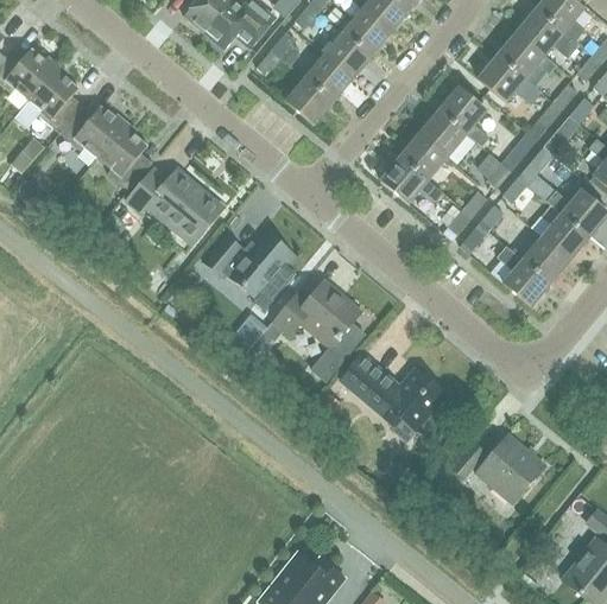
[(184,16),(204,32),(231,0),(197,0),(184,16)]
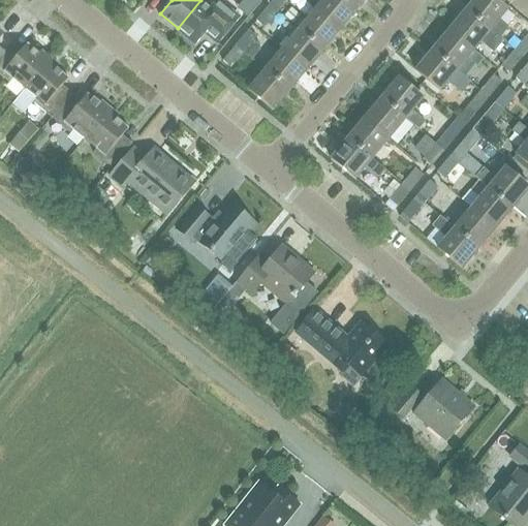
[(212,6),(205,0),(200,0),(178,28),(195,42),(209,27),(218,34),(238,12),(223,0),(217,0),(212,6)]
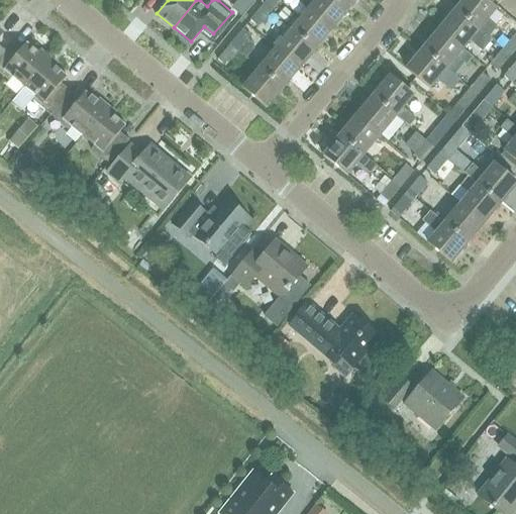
[(267,0),(265,3),(272,9),(280,0),(267,0)]
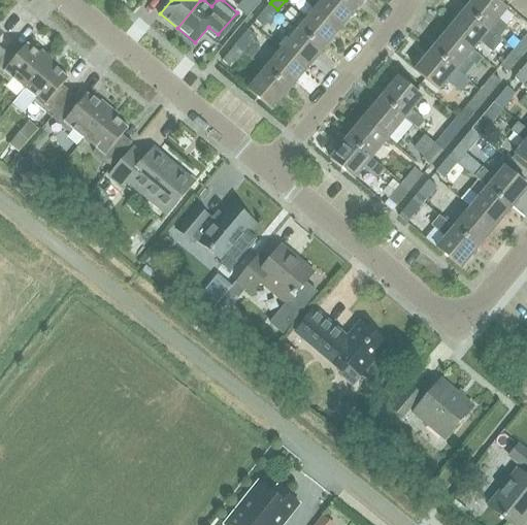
[(322,0),(316,7),(340,28),(357,8),(348,0),(322,0)]
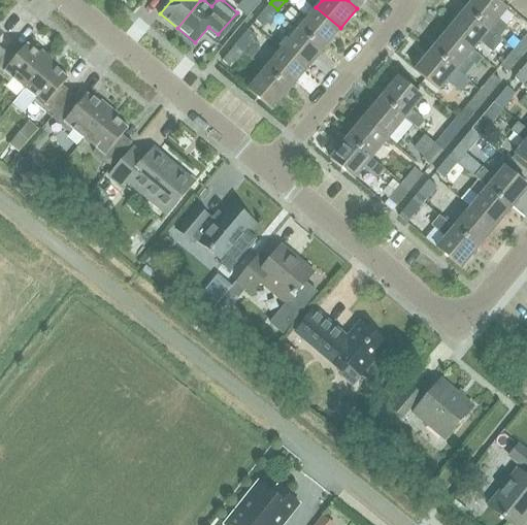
[(348,0),(357,8),(364,0),(348,0)]
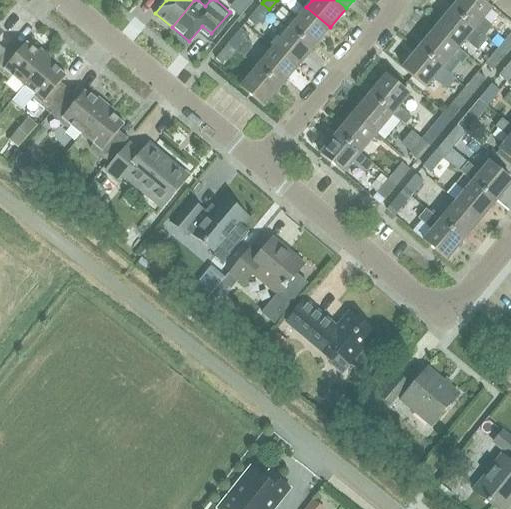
[(458,0),(452,7),(484,34),(492,24),(484,17),(493,7),(484,0),(458,0)]
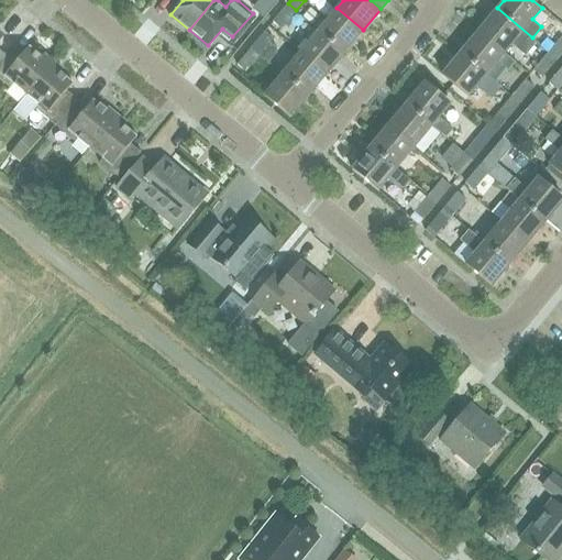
[(296,10),(288,3),(274,20),(282,26),(296,10)]
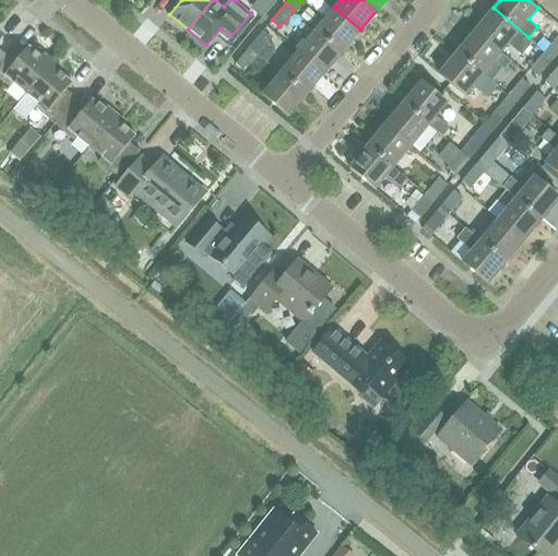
[(317,30),(343,50),(360,30),(334,8),(317,30)]
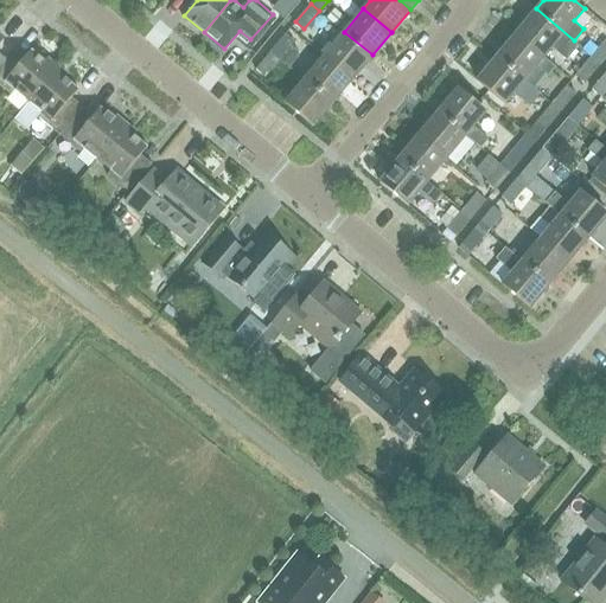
[(536,8),(517,32),(546,55),(554,45),(568,58),(579,44),(574,40),(536,8)]
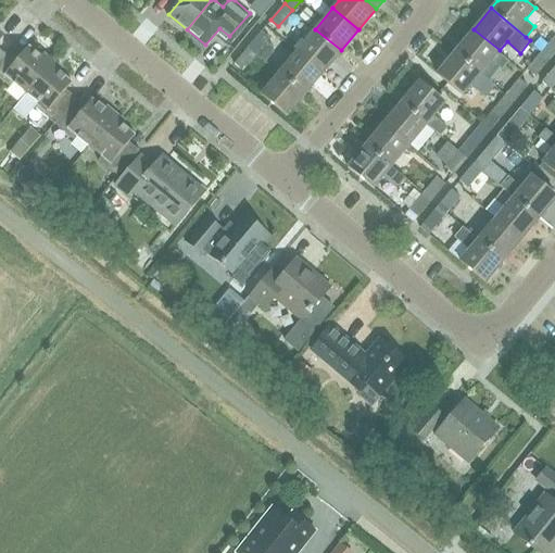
[(249,45),(257,51),(270,36),(263,28),(249,45)]
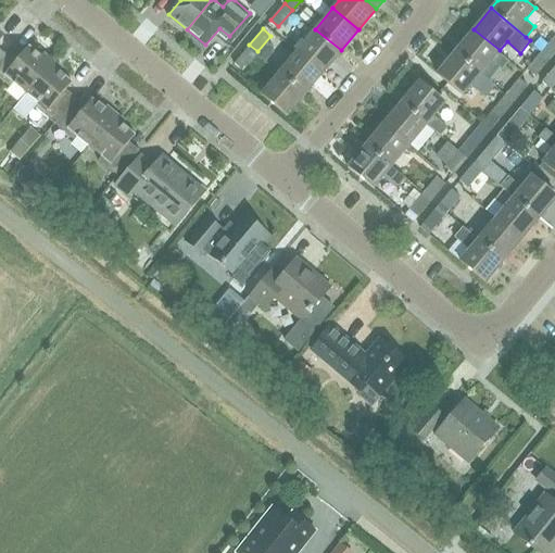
[(298,50),(324,71),(341,50),(315,29),(298,50)]
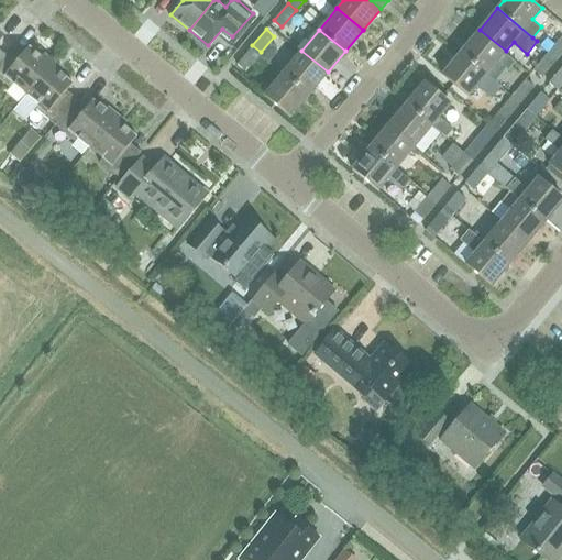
[(506,51),(480,30),(462,51),(487,73),(506,51)]
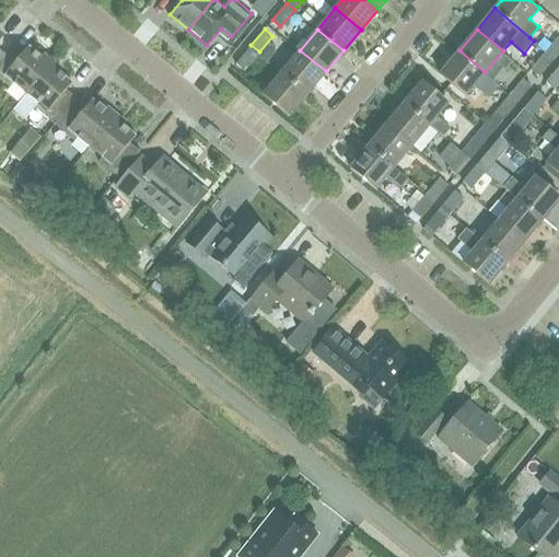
[(558,36),(546,51),(555,59),(558,54),(558,36)]
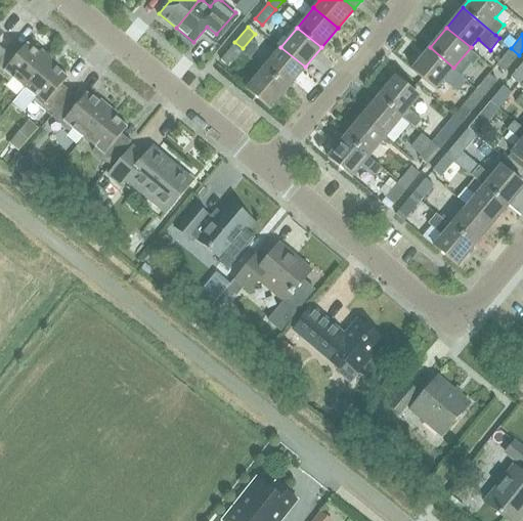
[(243,48),(234,42),(221,58),(229,64),(243,48)]
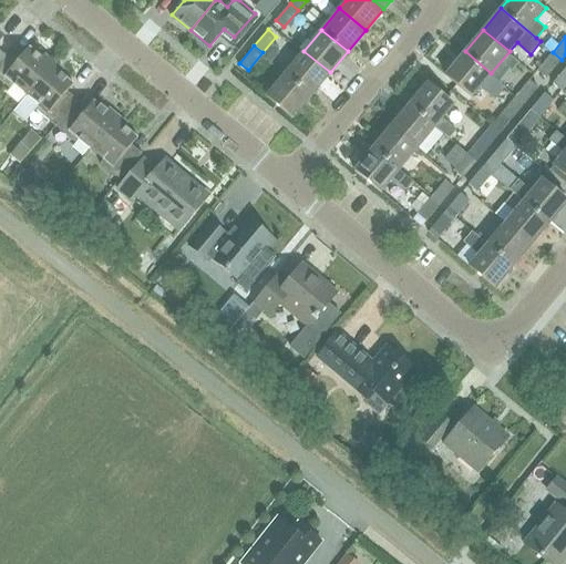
[(14,84),(27,95),(51,65),(30,47),(21,57),(11,48),(4,55),(0,61),(0,78),(11,89),(14,84)]
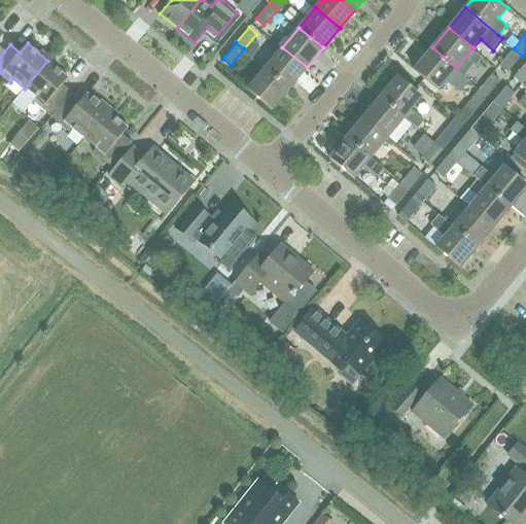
[(266,67),(289,88),(307,67),(282,47),(266,67)]
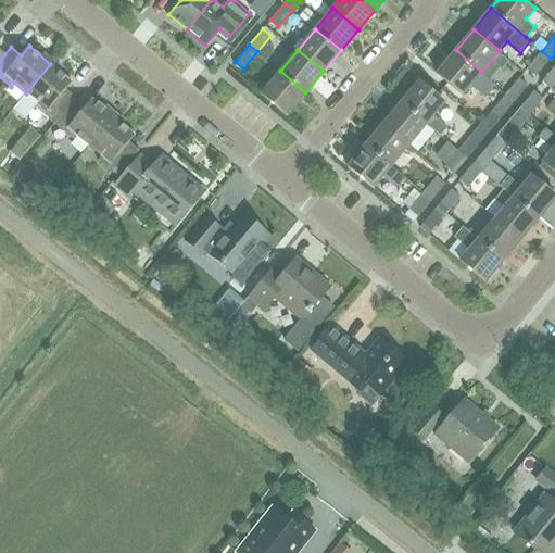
[(456,50),(438,72),(464,93),(471,83),(487,96),(496,84),(481,72),(456,50)]
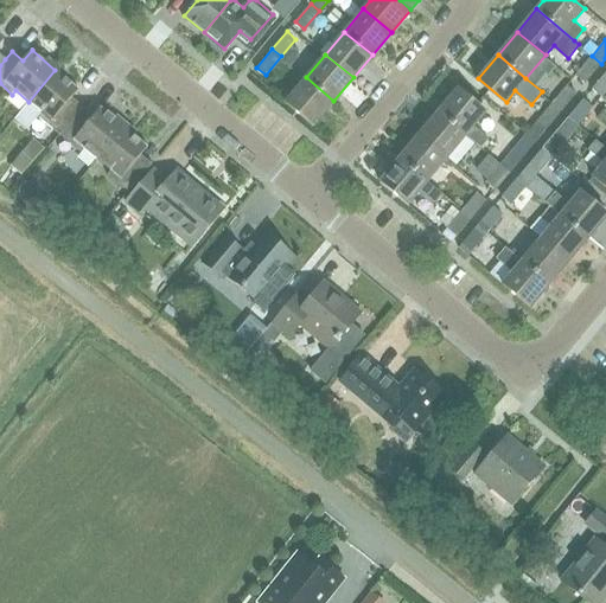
[(601,64),(592,56),(576,74),(586,82),(601,64)]
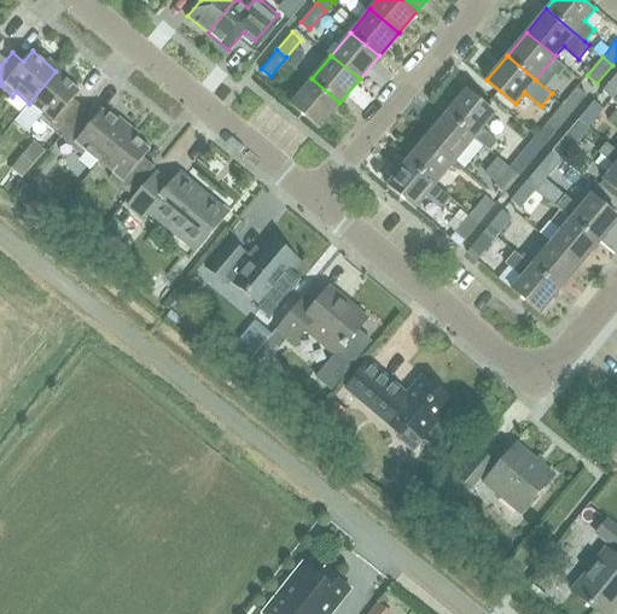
[(41,120),(62,136),(83,111),(71,101),(81,92),(56,71),(29,104),(44,116),(41,120)]
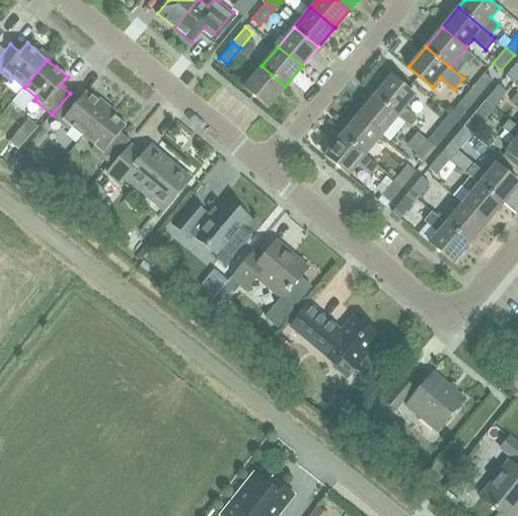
[(515,81),(517,78),(517,61),(507,75),(515,81)]
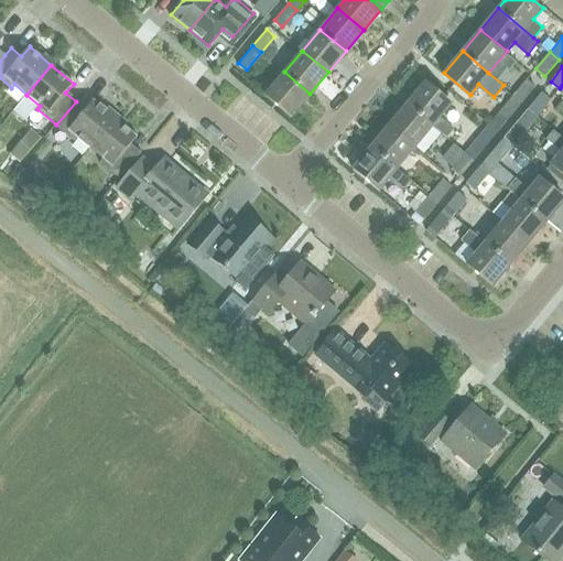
[(310,94),(284,72),(266,94),(292,116),(310,94)]
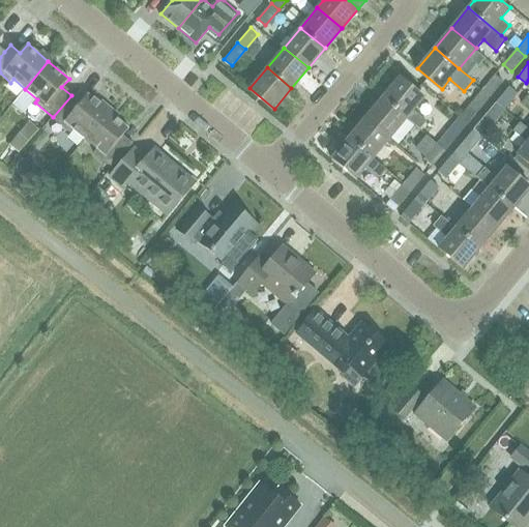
[(482,89),(491,95),(504,80),(496,74),(482,89)]
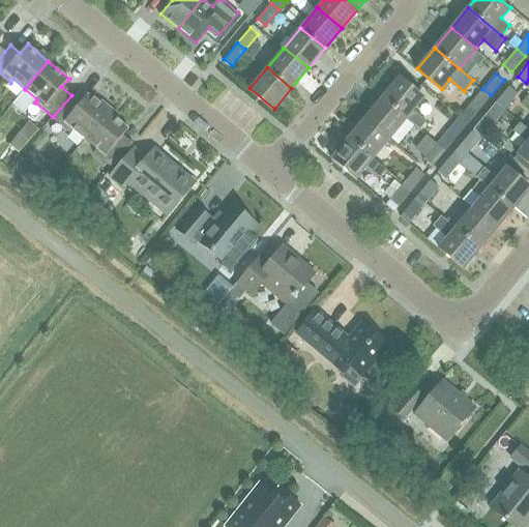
[(400,76),(383,96),(407,117),(421,128),(428,120),(414,109),(424,96),(400,76)]
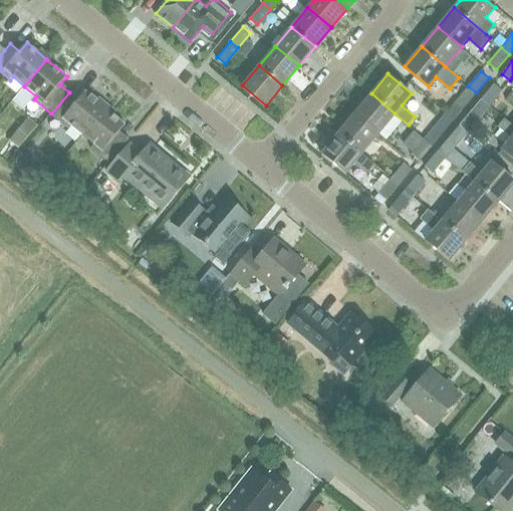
[(482,97),(490,104),(502,89),(495,82),(482,97)]
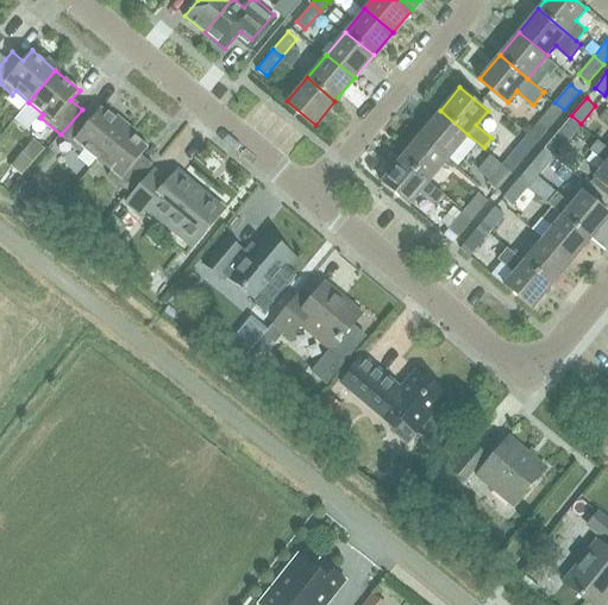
[(564,109),(555,102),(539,120),(549,127),(564,109)]
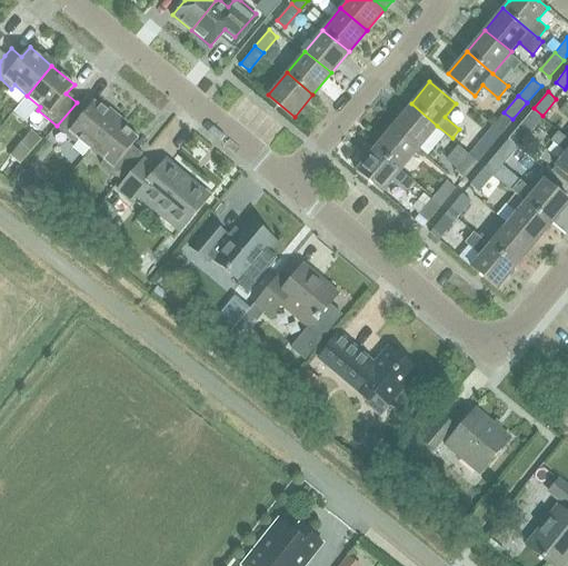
[(79,139),(91,149),(117,119),(96,102),(88,111),(77,102),(57,126),(77,142),(79,139)]
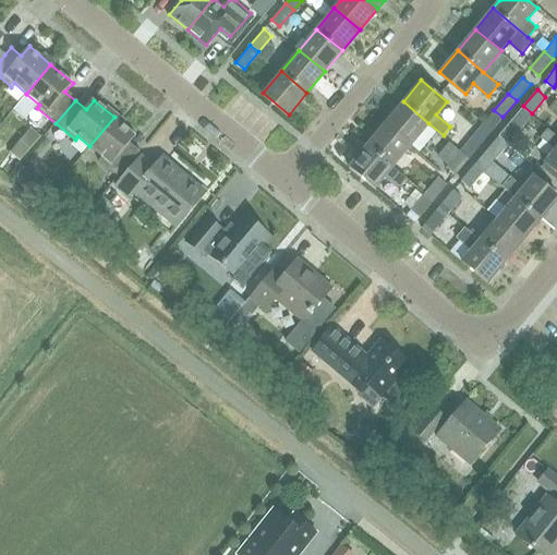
[(386,122),(411,144),(428,123),(403,101),(386,122)]
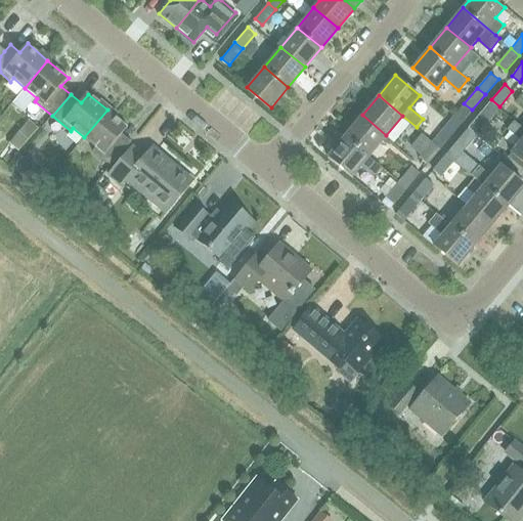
[(499,106),(491,99),(478,115),(486,122),(499,106)]
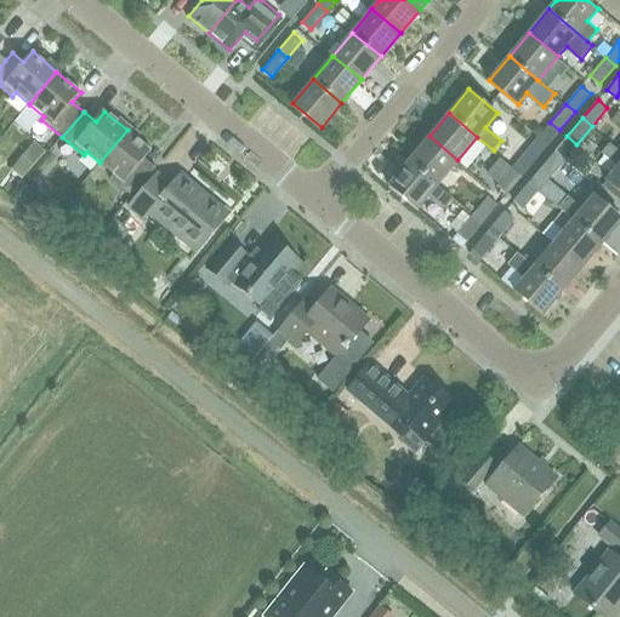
[(128,130),(100,163),(114,175),(112,178),(132,196),(154,171),(143,161),(152,150),(128,130)]
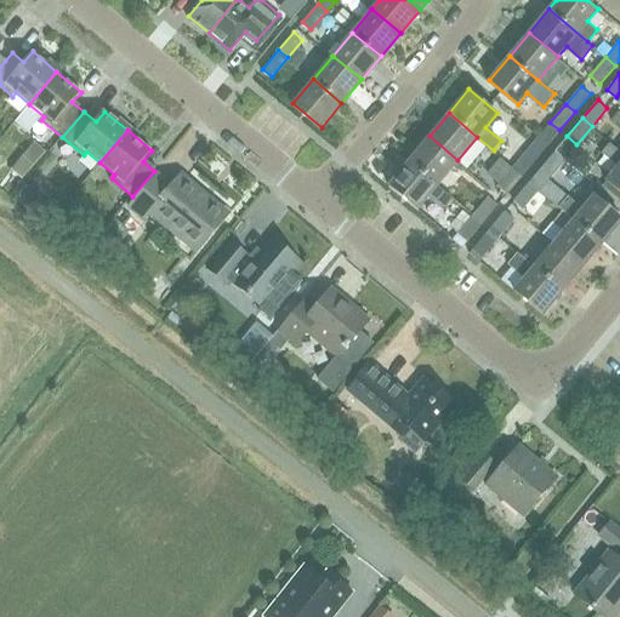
[(458,160),(430,136),(410,160),(438,183),(458,160)]
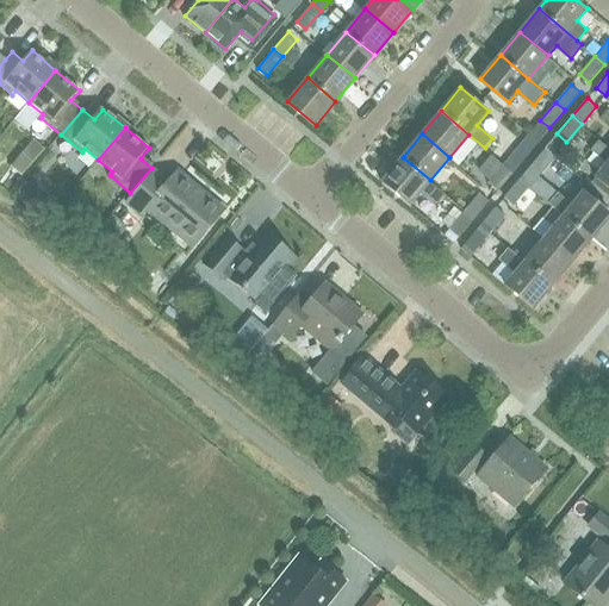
[(591,148),(608,162),(596,175),(608,186),(608,145),(600,138),(591,148)]
